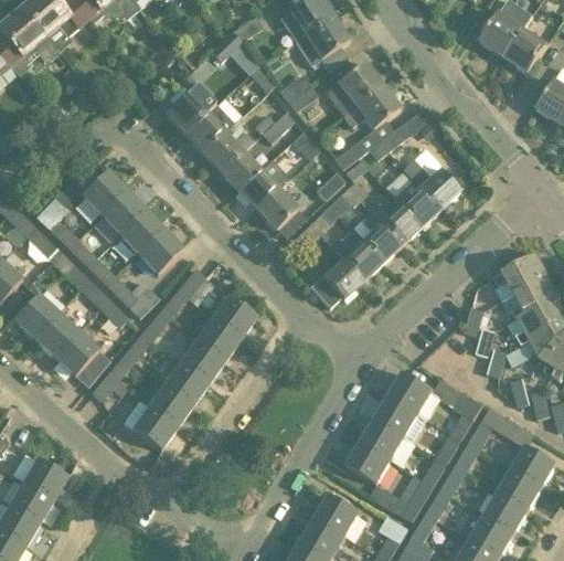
[(61,8),(54,0),(33,0),(23,9),(57,51),(60,53),(73,41),(70,38),(91,21),(73,0),(71,0),(61,8)]
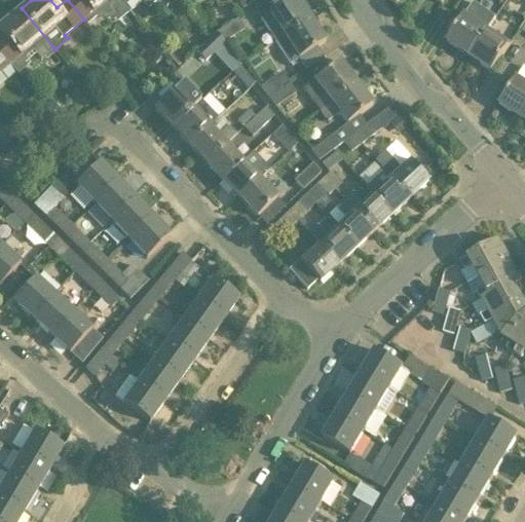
[(68,0),(84,20),(85,21),(86,23),(97,14),(100,17),(103,15),(106,19),(109,15),(112,19),(115,16),(118,20),(130,8),(125,2),(123,0),(68,0)]
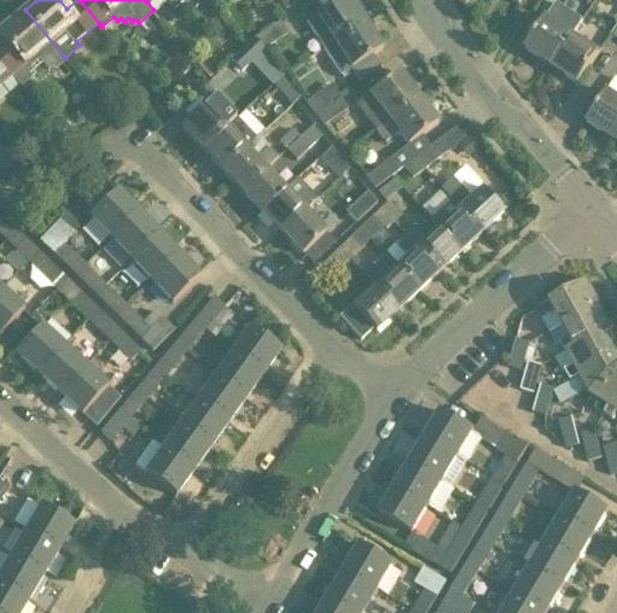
[(338,0),(307,21),(324,46),(367,19),(354,0),(338,0)]
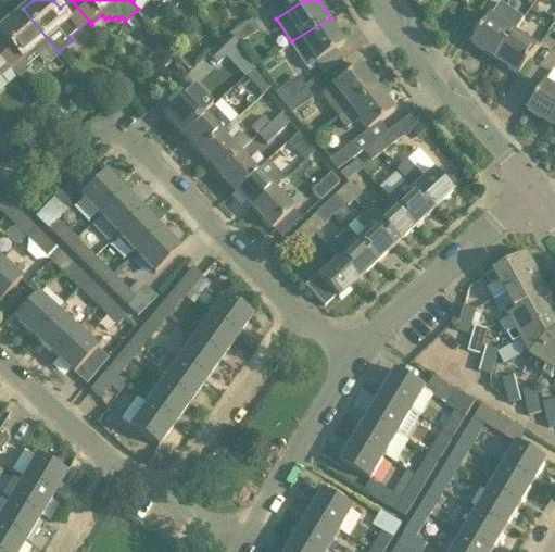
[(0,27),(0,30),(4,36),(0,39),(0,51),(13,66),(12,66),(20,76),(29,67),(26,64),(29,62),(27,59),(30,55),(27,52),(34,48),(40,57),(38,60),(40,63),(47,58),(50,61),(57,55),(54,52),(57,50),(23,9),(0,27)]
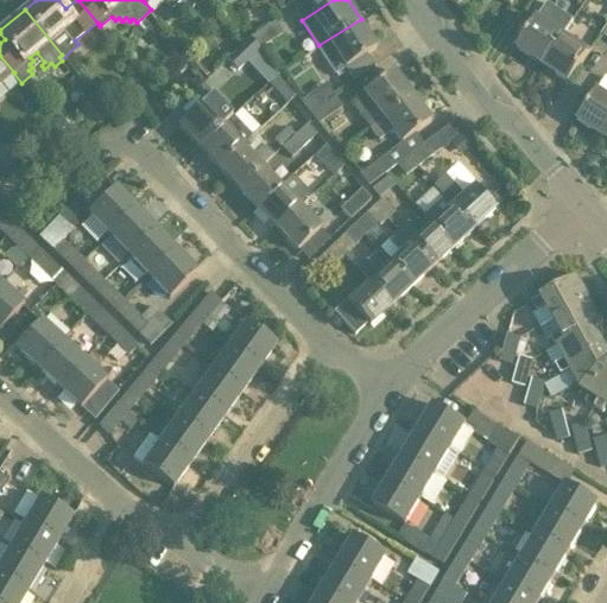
[(544,63),(564,32),(539,17),(519,46),(544,63)]
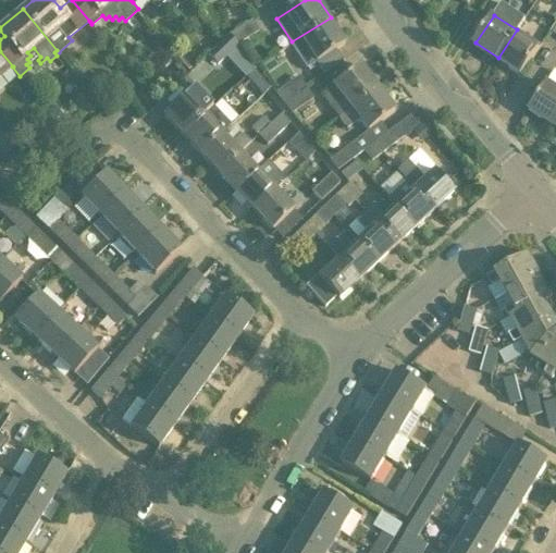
[(260,28),(252,16),(229,33),(229,34),(209,52),(219,62),(238,42),(237,42),(260,28)]
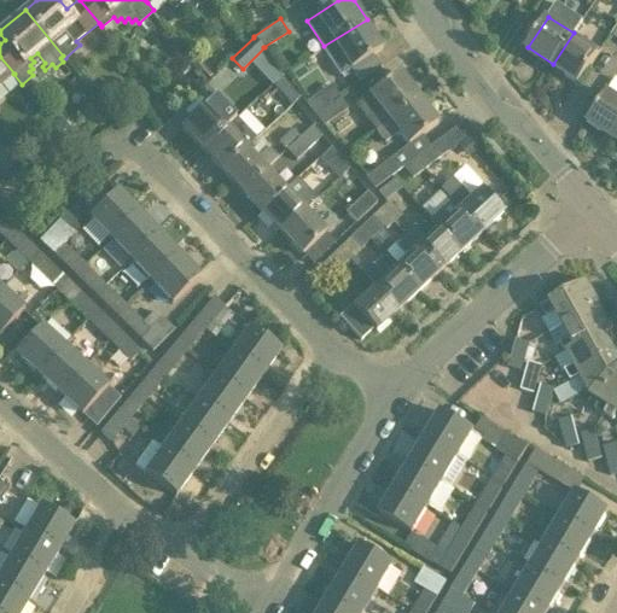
[(342,74),(353,66),(384,46),(367,19),(324,46),(342,74)]
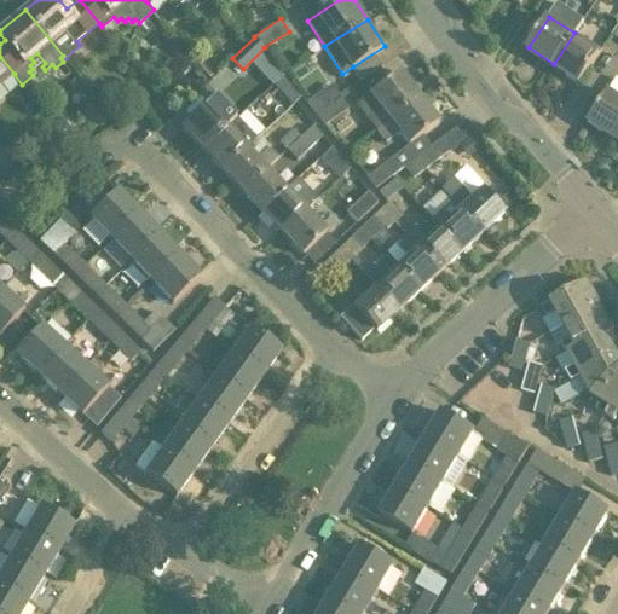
[(102,27),(100,24),(98,27),(107,35),(108,34),(102,27)]
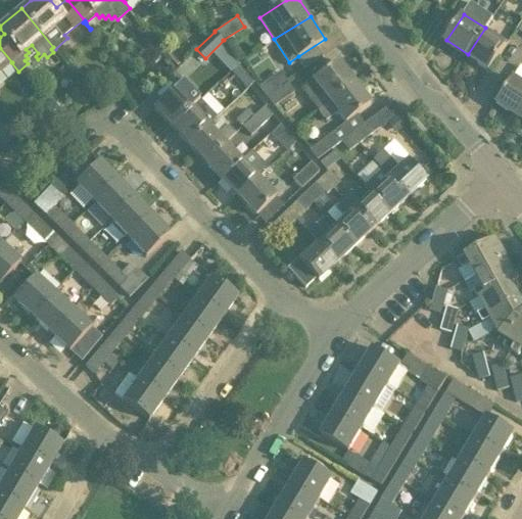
[(485,28),(468,54),(491,69),(509,44),(485,28)]
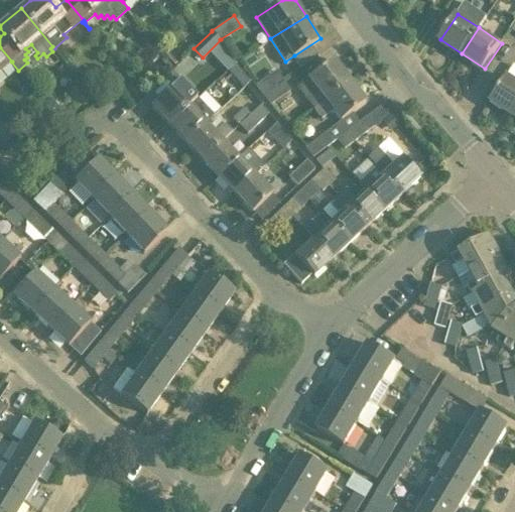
[(179,51),(199,41),(195,32),(174,42),(179,51)]
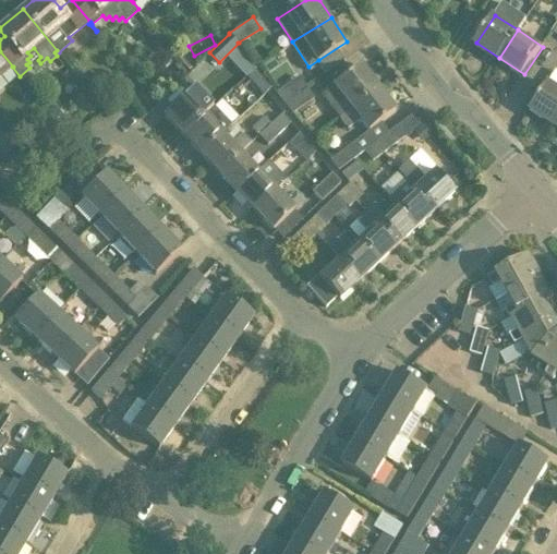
[(0,76),(12,67),(13,67),(0,51),(0,76)]
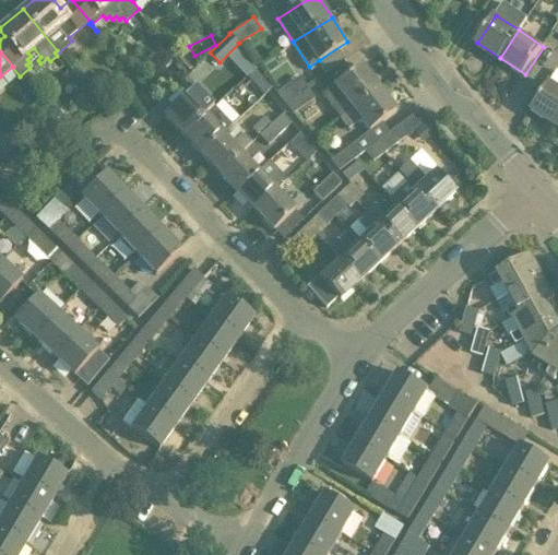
[(361,62),(322,93),(340,116),(379,85),(361,62)]
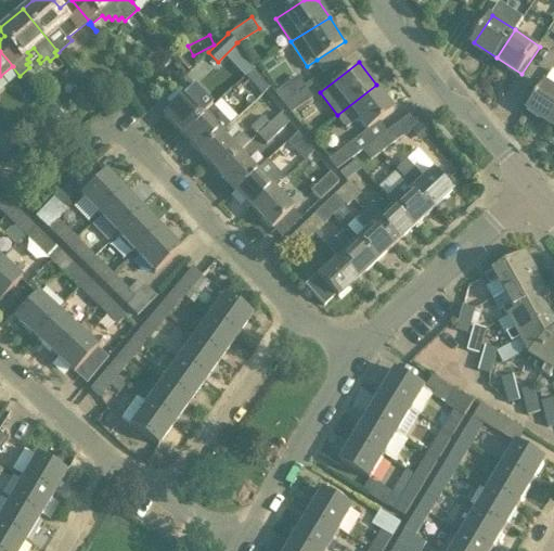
[(244,74),(261,93),(271,86),(254,65),(244,74)]
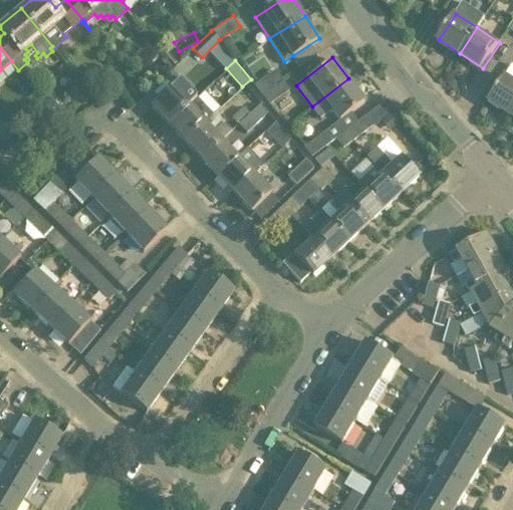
[(489,99),(511,114),(512,112),(512,64),(489,99)]
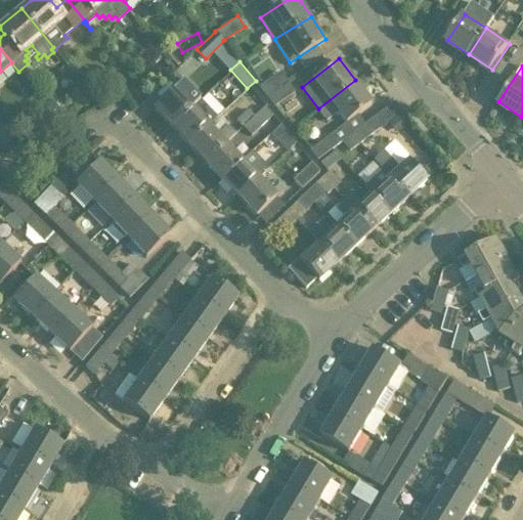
[(281,69),(259,84),(267,95),(289,80),(281,69)]
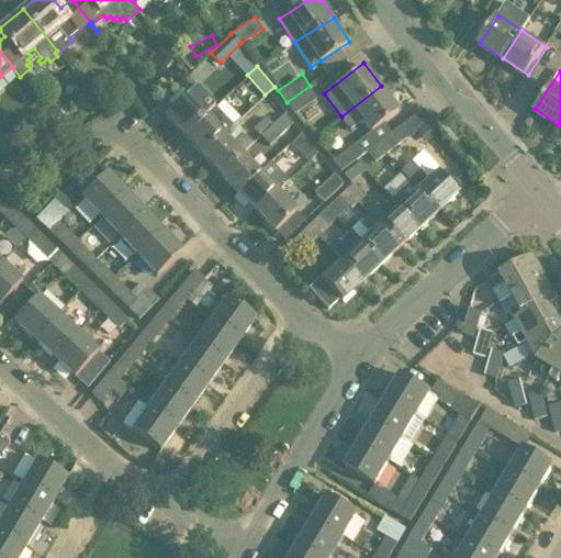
[(213,107),(205,99),(199,105),(188,93),(186,95),(177,85),(161,100),(170,109),(166,114),(186,134),(214,107),(213,107)]
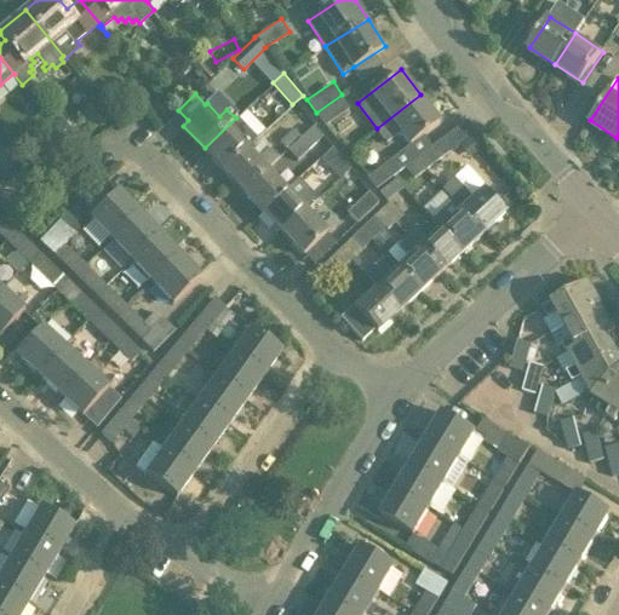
[(325,124),(350,105),(342,95),(316,113),(325,124)]
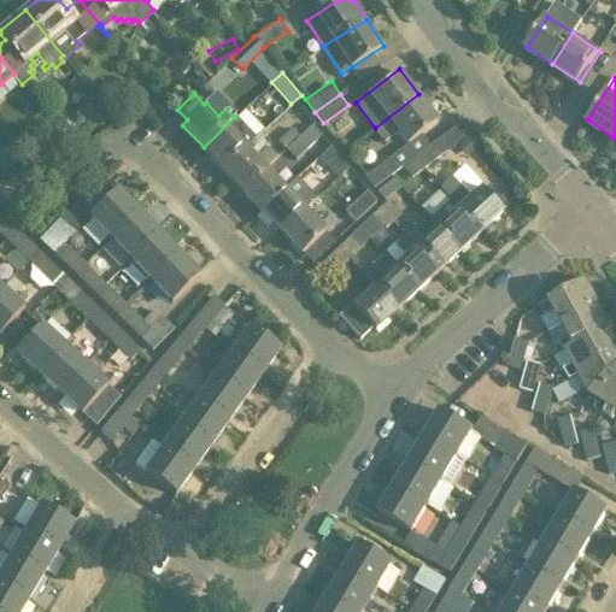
[(385,141),(399,130),(408,142),(438,119),(418,94),(375,128),(385,141)]
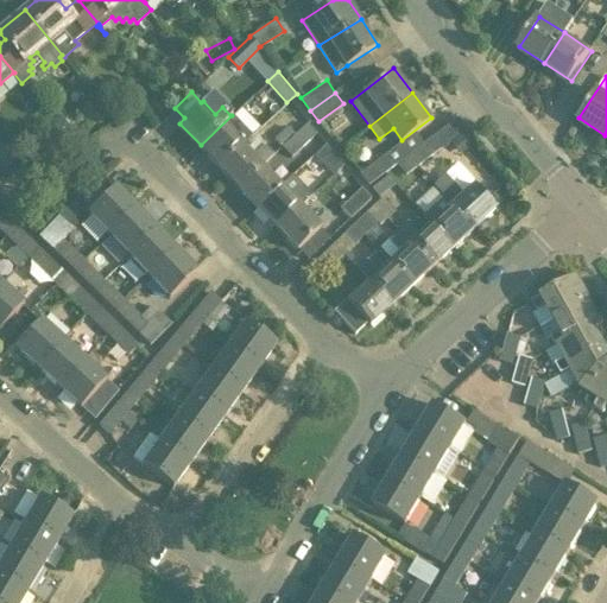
[(152,102),(162,110),(168,105),(158,96),(152,102)]
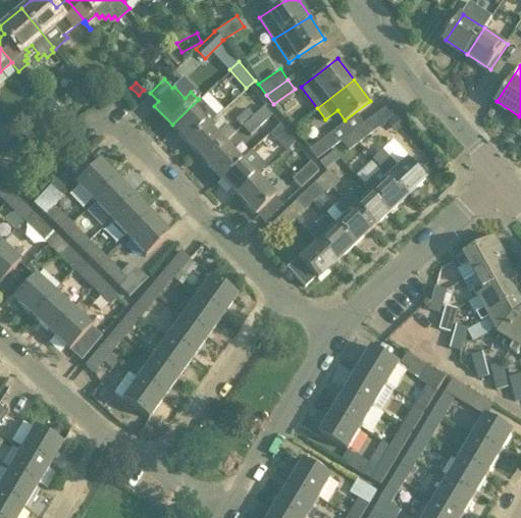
[(200,97),(198,99),(199,99),(172,124),(189,142),(209,123),(199,113),(208,105),(200,97)]
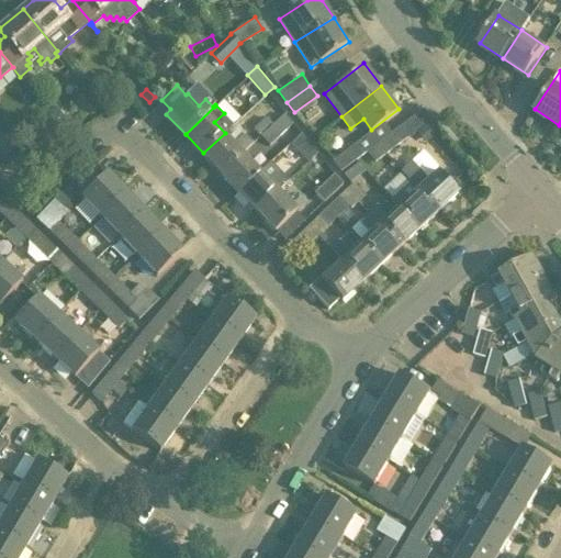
[(259,133),(269,144),(293,121),(284,112),(273,122),(272,121),(259,133)]
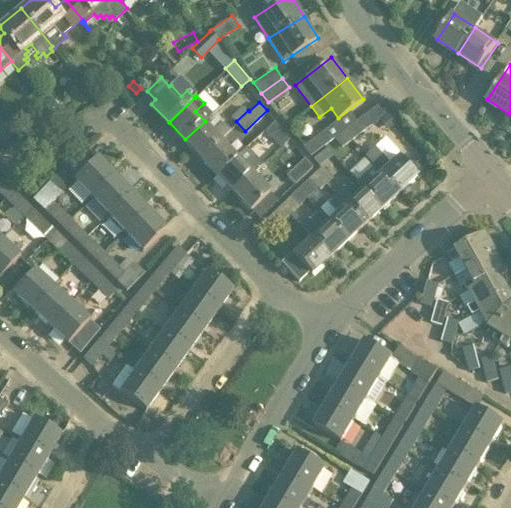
[(236,121),(248,110),(242,103),(230,115),(236,121)]
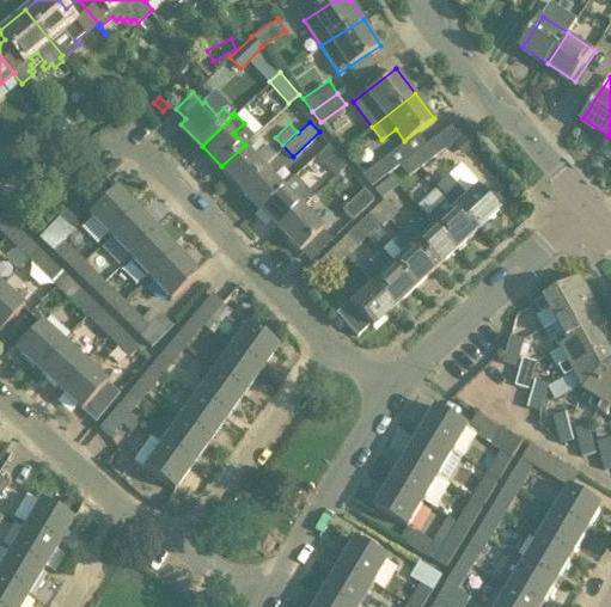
[(468,132),(459,139),(460,140),(468,149),(476,141),(468,132)]
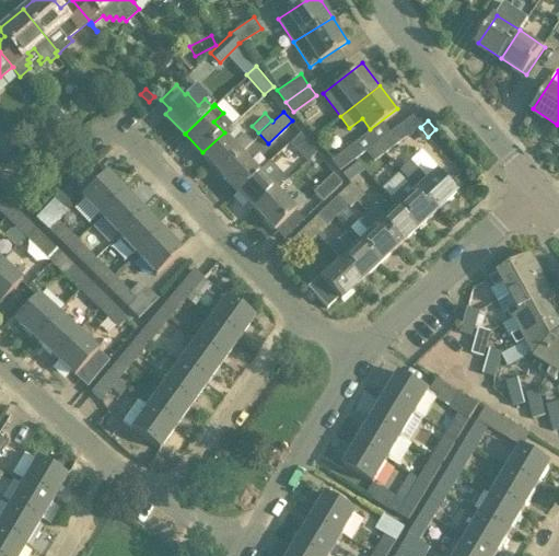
[(385,151),(406,135),(398,124),(376,140),(385,151)]
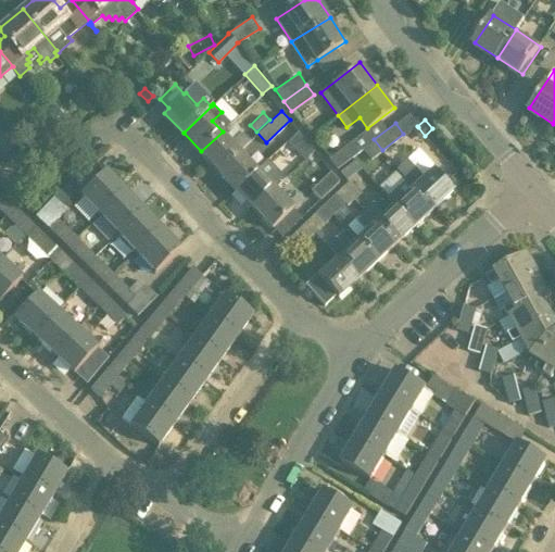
[(19,143),(5,127),(0,132),(0,145),(7,153),(19,143)]
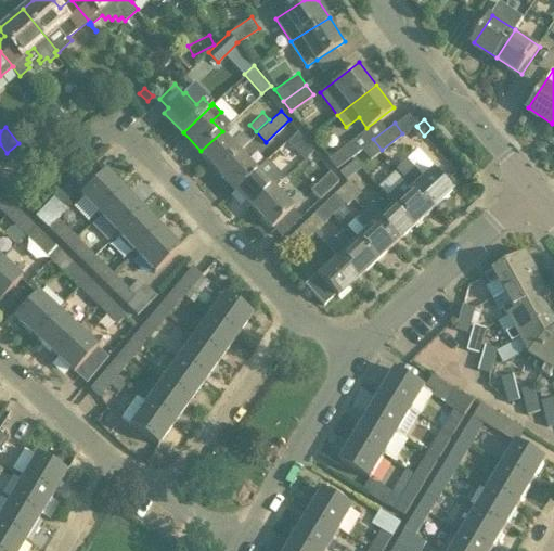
[(287,140),(305,157),(313,149),(298,130),(287,140)]
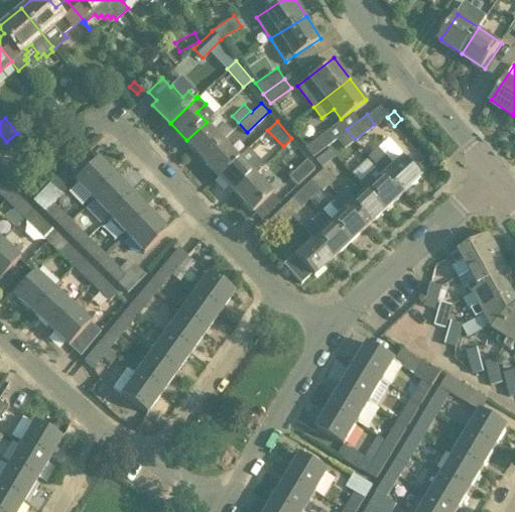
[(223,139),(232,129),(225,122),(215,131),(207,122),(186,140),(203,157),(223,139)]
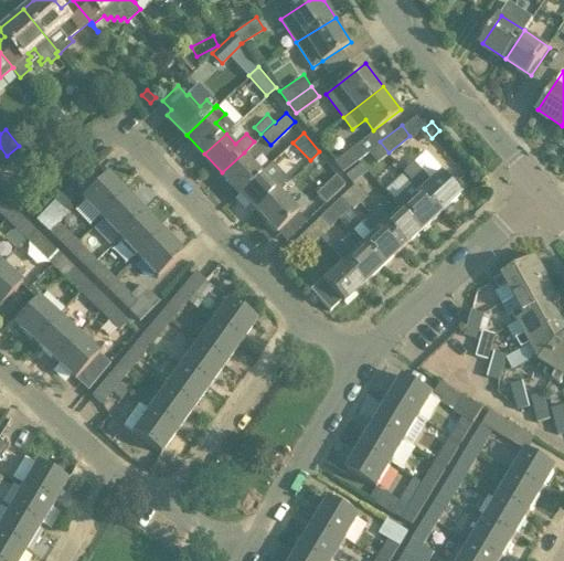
[(378,160),(389,152),(380,141),(369,149),(378,160)]
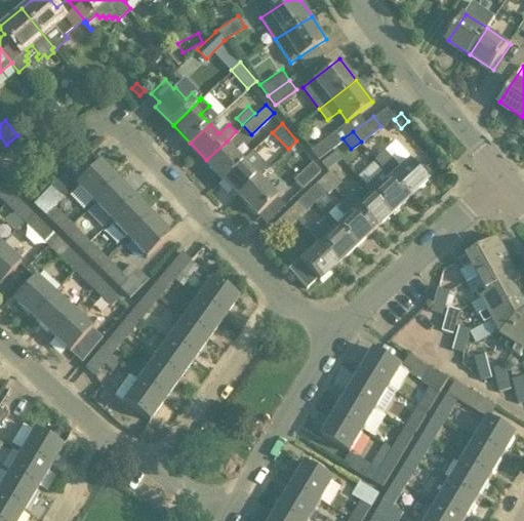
[(319,158),(338,143),(330,132),(311,148),(319,158)]
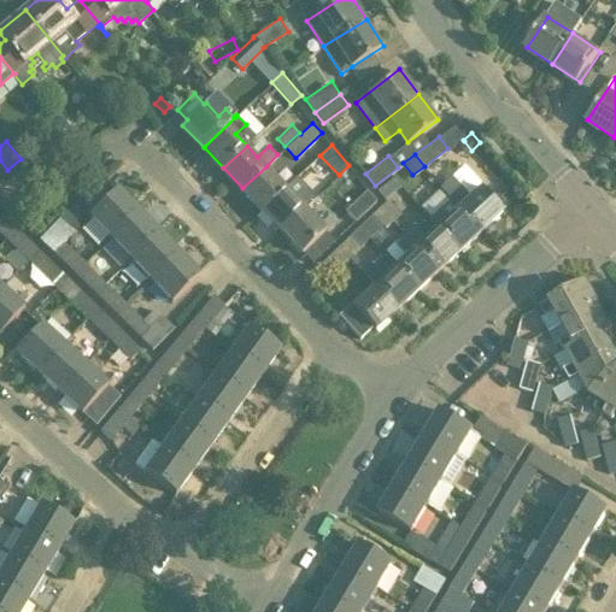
[(262,209),(286,187),(267,166),(242,188),(262,209)]
